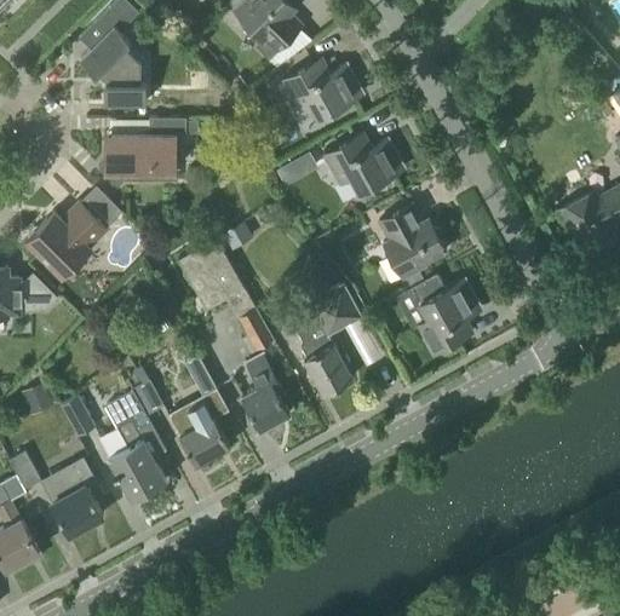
[(262,41),(256,47),(269,61),(303,27),(291,15),(297,10),(288,1),(288,0),(231,0),(227,6),(262,41)]
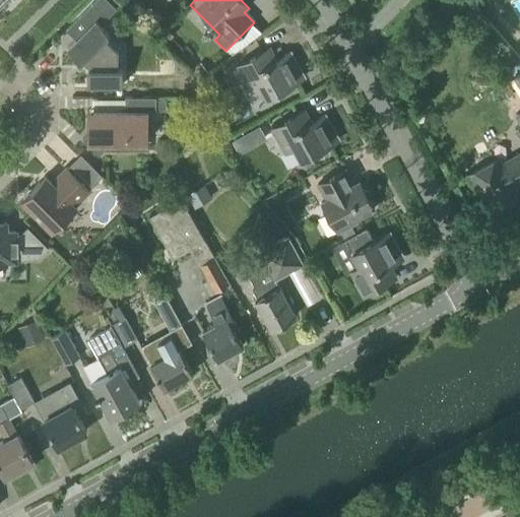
[(109,19),(93,5),(66,31),(76,42),(67,51),(80,64),(83,61),(88,66),(88,69),(87,69),(87,87),(123,87),(123,69),(118,69),(118,52),(105,39),(109,36),(101,27),(109,19)]
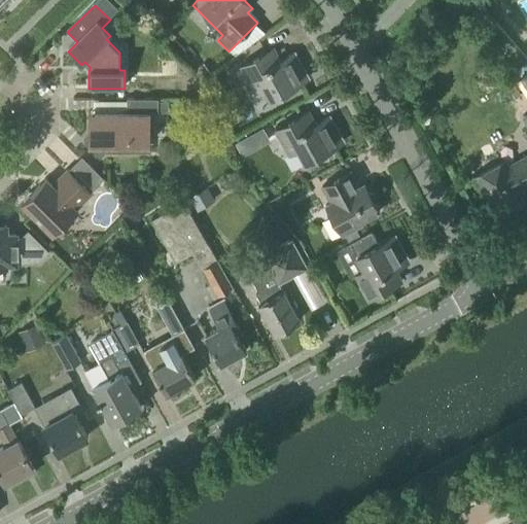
[(274,50),(272,51),(241,69),(254,94),(264,89),(271,102),(307,81),(301,69),(302,66),(299,60),(294,59),(292,56),(280,62),(274,50)]
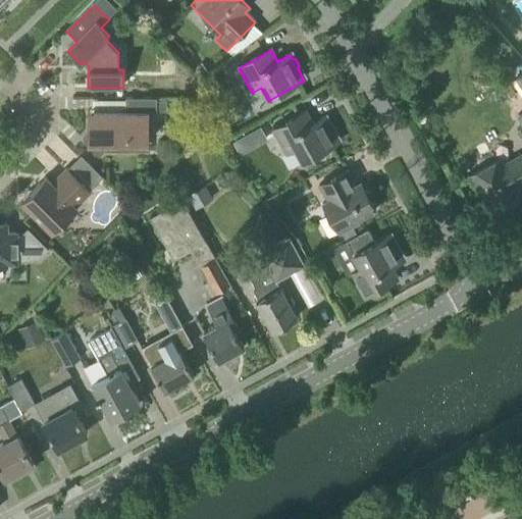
[(202,64),(191,72),(199,84),(210,74),(202,64)]
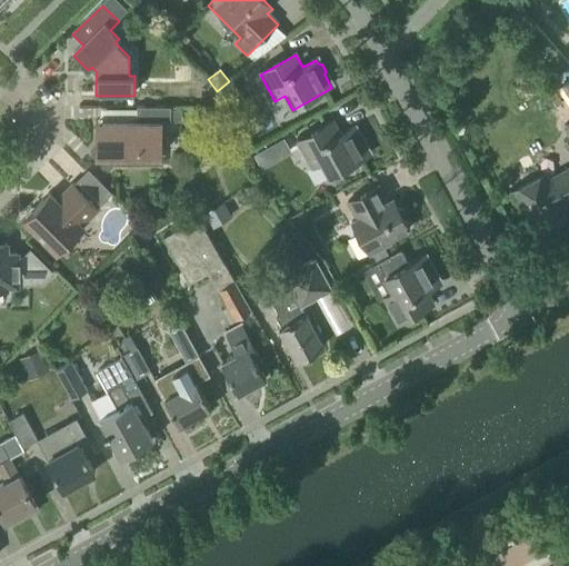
[(232,82),(220,89),(228,102),(240,96),(232,82)]
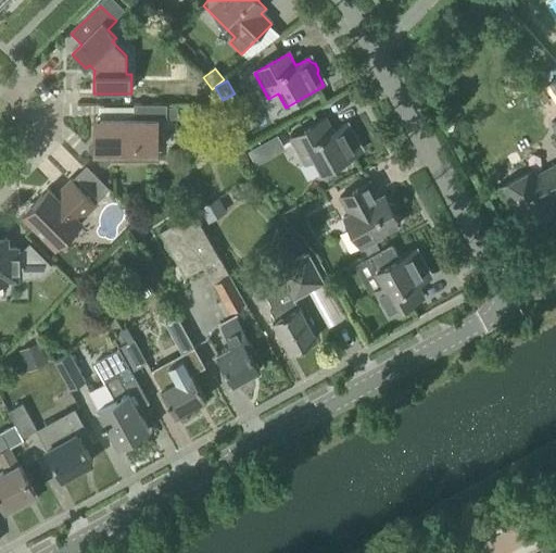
[(100,129),(93,129),(93,146),(88,151),(105,168),(112,163),(111,152),(124,152),(128,158),(135,161),(142,161),(148,158),(152,152),(159,152),(159,122),(167,122),(167,107),(134,107),(134,121),(100,121),(100,129)]
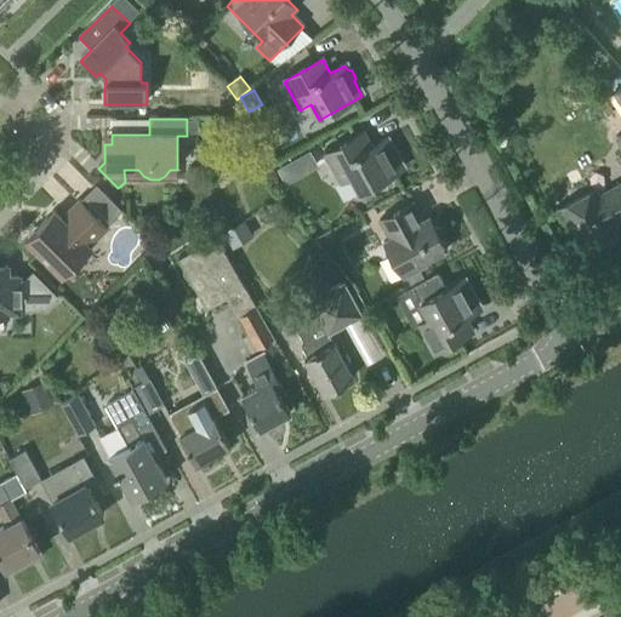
[(371,148),(364,135),(325,155),(341,184),(351,180),(360,195),(403,171),(402,169),(403,165),(399,158),(396,156),(386,140),(371,148)]
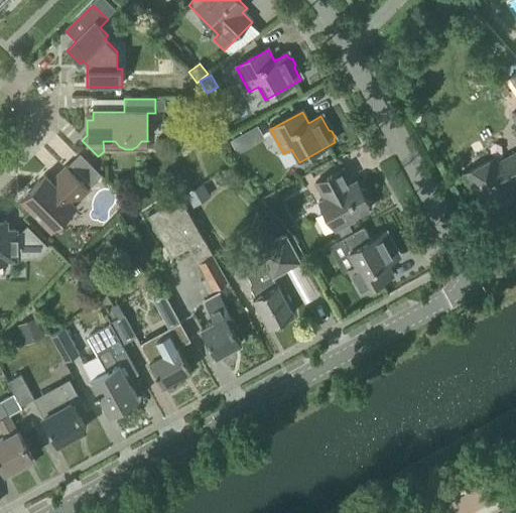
[(495,158),(467,174),(487,211),(515,196),(511,186),(515,183),(515,153),(498,163),(495,158)]
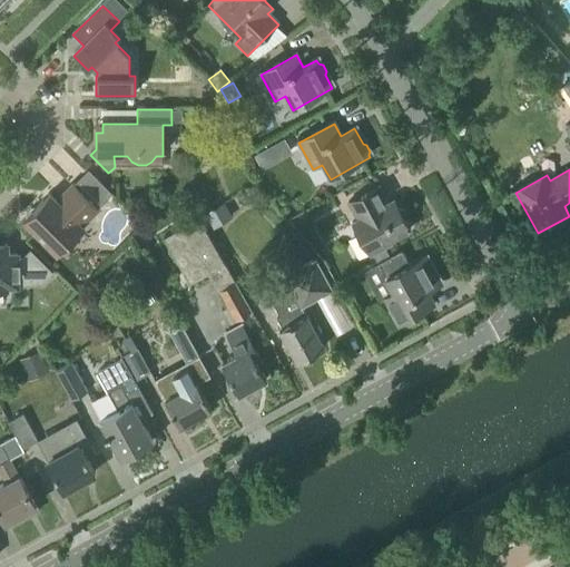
[(99,211),(79,192),(74,185),(57,203),(50,195),(36,209),(31,209),(26,215),(26,220),(23,222),(58,256),(85,231),(82,227),(99,211)]
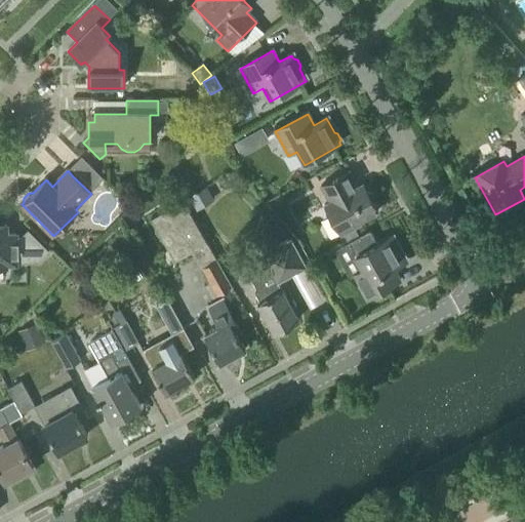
[(363,186),(357,189),(349,172),(321,188),(329,204),(324,207),(341,237),(360,227),(359,224),(378,212),(373,204),(374,201),(371,195),(368,194),(363,186)]
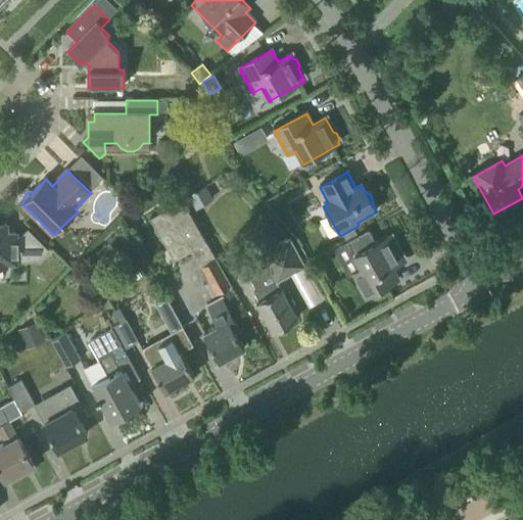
[(205,188),(188,197),(196,211),(214,201),(205,188)]
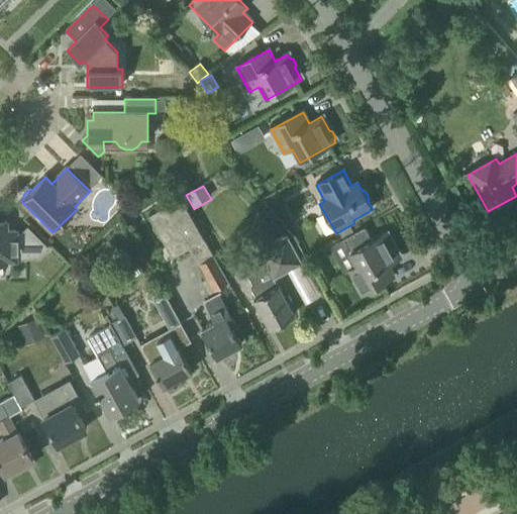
[(173,259),(190,249),(205,241),(182,199),(149,216),(173,259)]
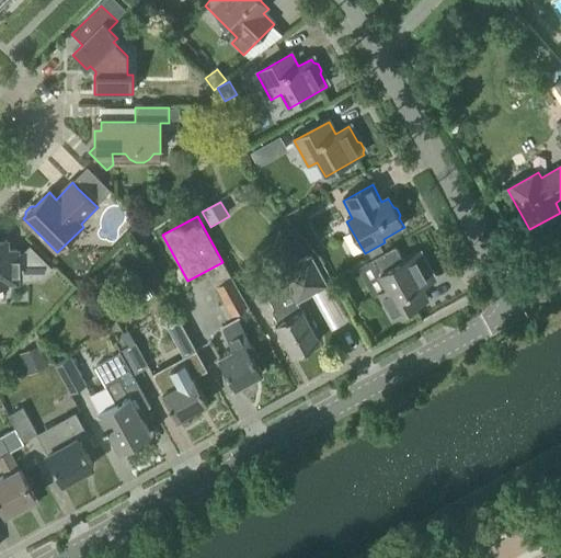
[(0,286),(7,287),(7,283),(16,283),(16,279),(27,279),(27,281),(41,281),(50,271),(30,250),(21,258),(16,258),(16,253),(7,253),(7,242),(0,242),(0,286)]
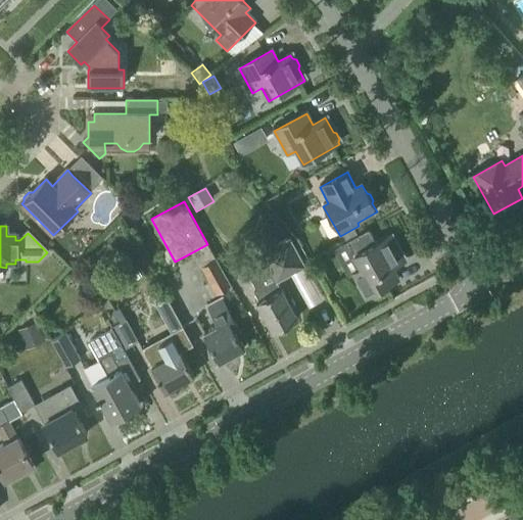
[(353,229),(342,235),(347,243),(358,237),(353,229)]
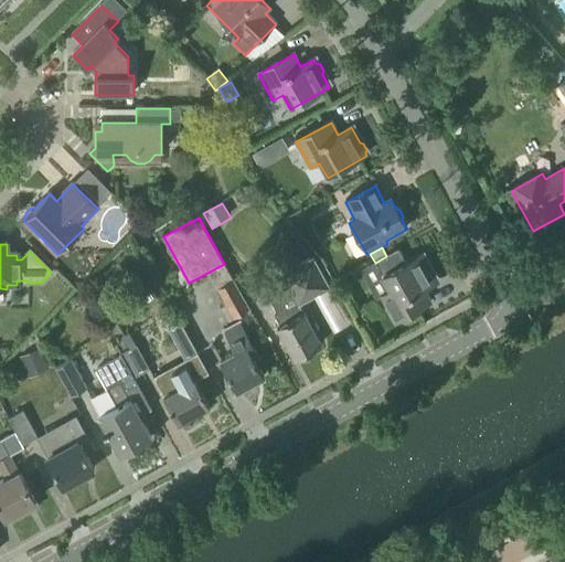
[(422,256),(406,264),(398,250),(374,263),(390,292),(381,297),(395,324),(430,304),(424,292),(437,284),(429,269),(430,265),(426,260),(423,258),(422,256)]
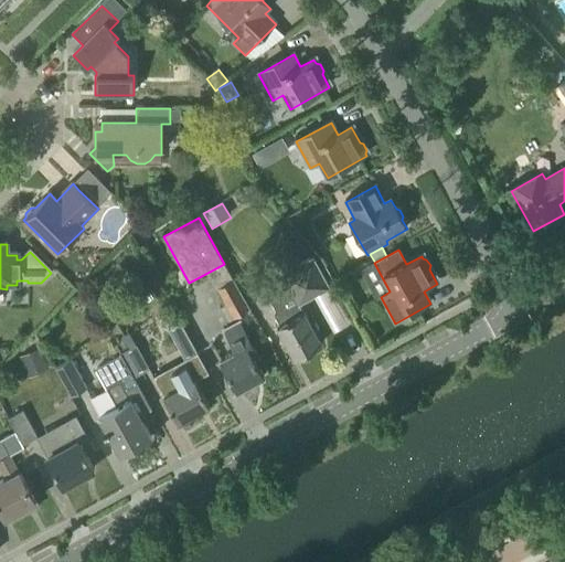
[(299,306),(302,305),(330,289),(312,258),(281,275),(290,292),(272,301),(284,325),(277,328),(295,361),(322,346),(317,338),(321,336),(312,320),(309,322),(305,314),(304,314),(299,306)]
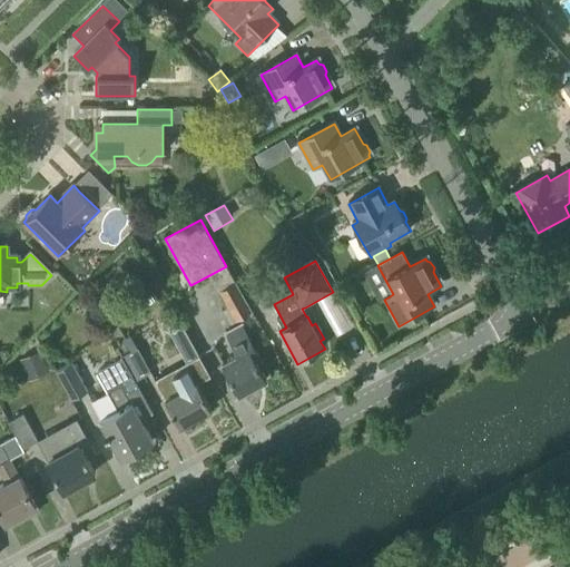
[(235,283),(219,292),(228,309),(224,312),(232,325),(253,314),(235,283)]
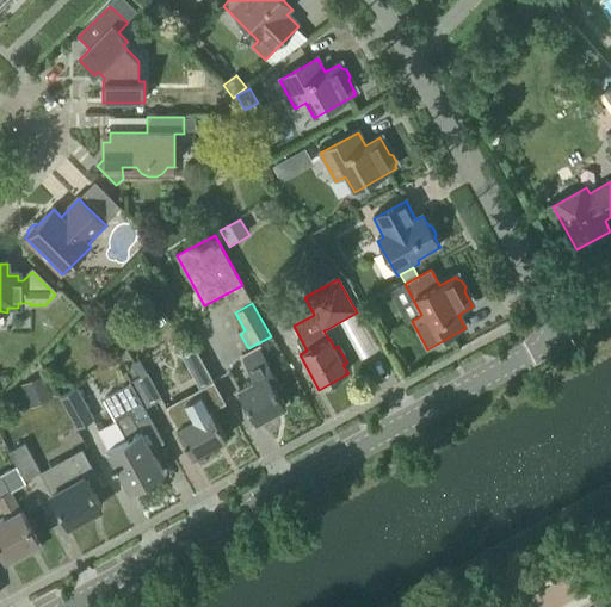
[(124,347),(115,353),(131,383),(141,377),(133,361),(124,347)]
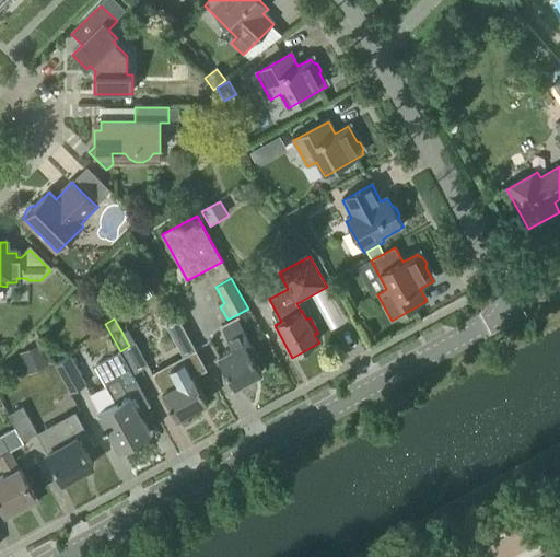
[(254,359),(257,357),(238,321),(223,329),(234,350),(219,358),(235,389),(261,374),(254,359)]
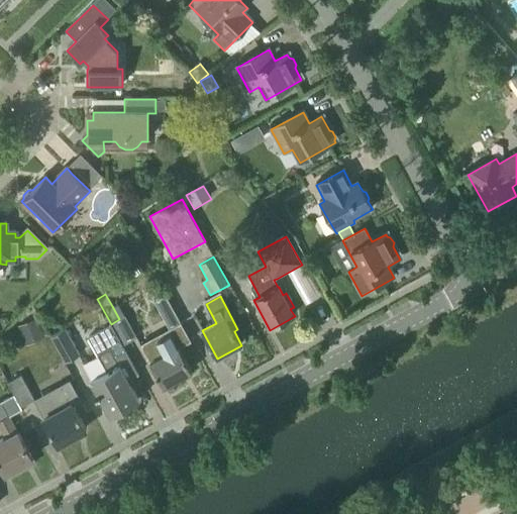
[(125,316),(119,319),(111,324),(124,346),(137,339),(125,316)]
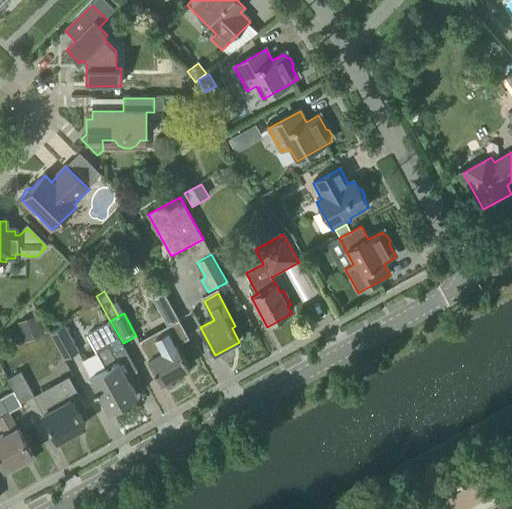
[(36,318),(18,325),(22,337),(40,330),(36,318)]
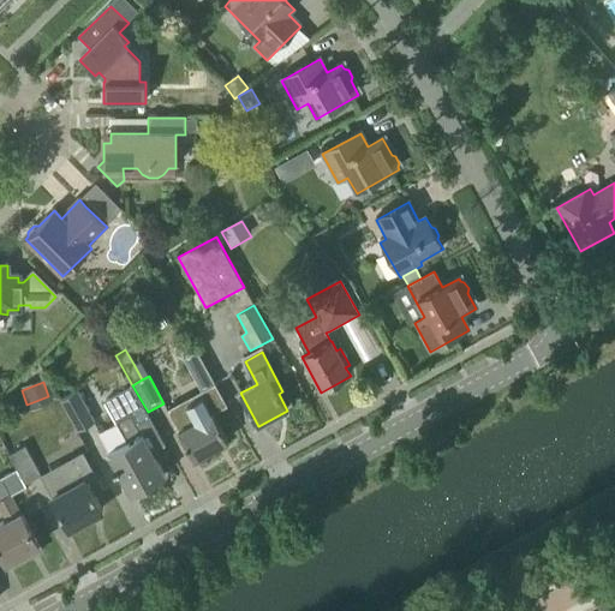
[(212,453),(228,443),(213,413),(227,407),(215,385),(187,401),(167,411),(179,432),(195,461),(196,461),(193,456),(209,448),(212,453)]
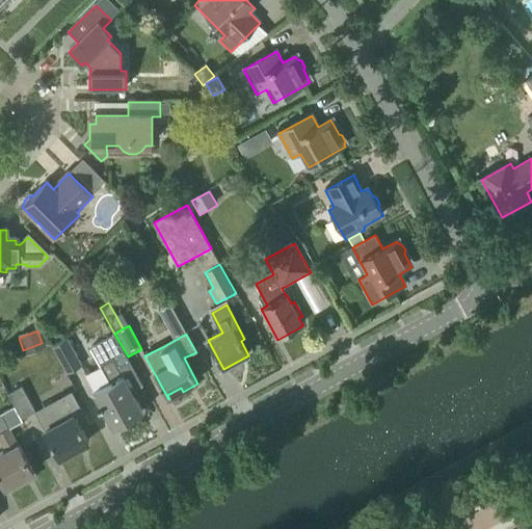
[(98,406),(100,408),(102,407),(113,429),(142,414),(131,392),(141,387),(142,387),(114,335),(113,335),(89,348),(110,384),(94,393),(100,405),(98,406)]
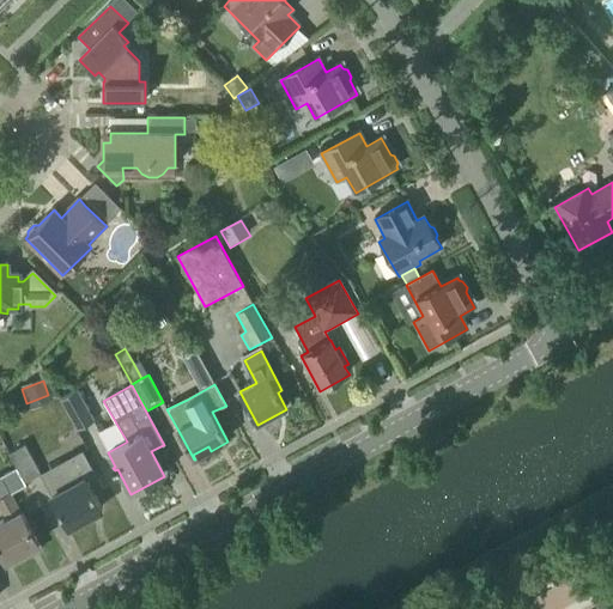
[(95,422),(86,408),(77,391),(60,400),(78,432),(95,422)]
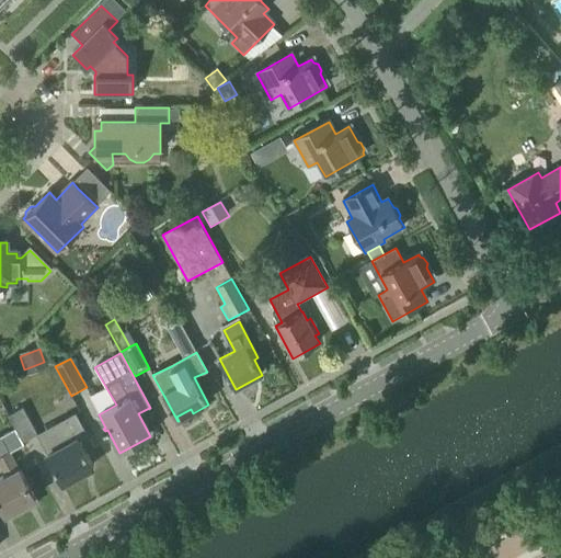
[(24,443),(38,435),(23,409),(9,417),(24,443)]
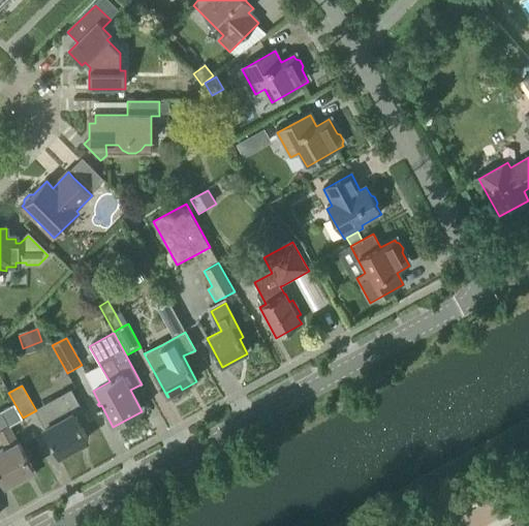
[(59,457),(88,440),(81,427),(88,423),(89,423),(72,391),(59,398),(61,402),(37,415),(44,429),(59,457)]
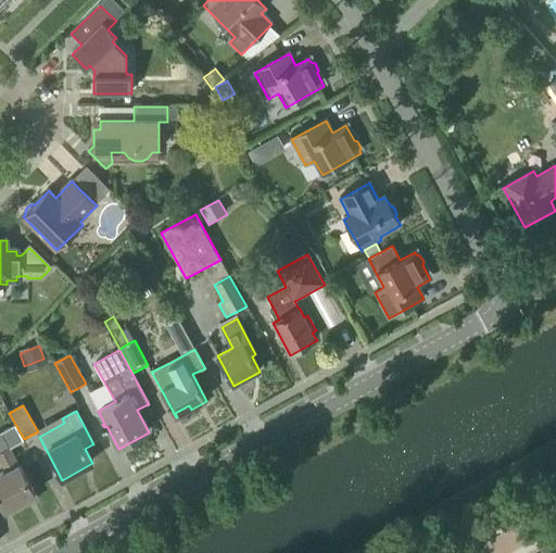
[(0,500),(5,511),(16,505),(35,495),(20,466),(19,466),(9,449),(0,453),(0,460),(7,473),(0,476),(0,500)]
